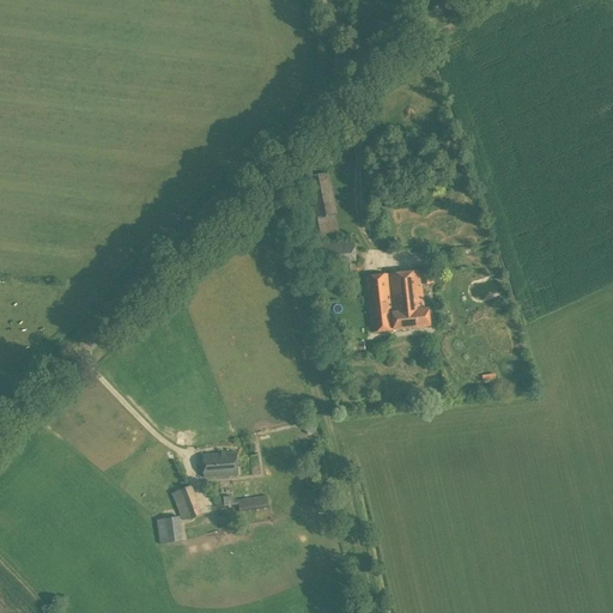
[(314,175),(321,217),(339,214),(332,173),(314,175)]
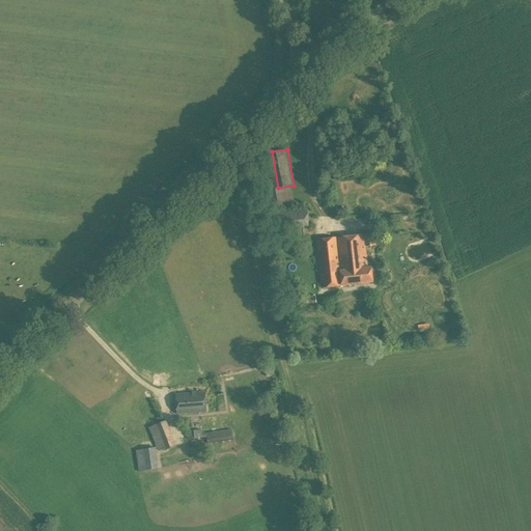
[(385,161),(368,165),(370,172),(374,172),(374,174),(388,171),(386,161),(385,161)]
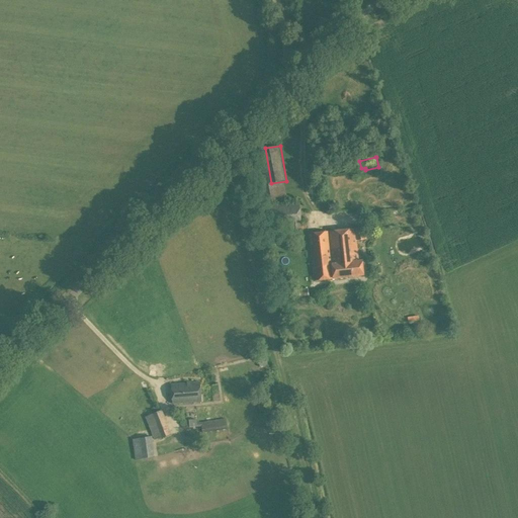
[(300,230),(299,203),(269,204),(269,227),(295,227),(296,230),(300,230)]
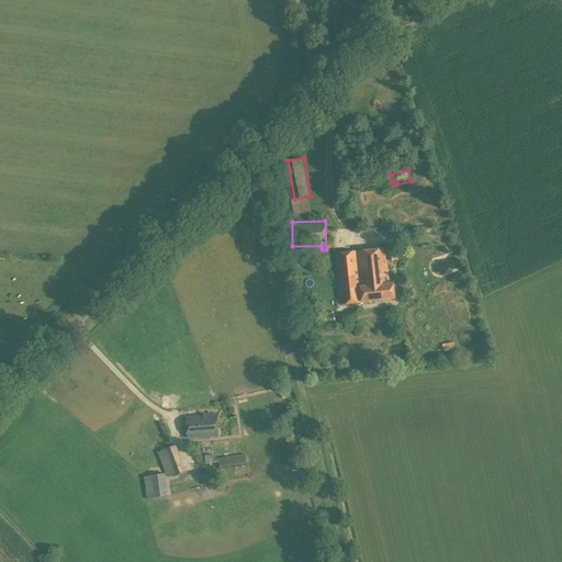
[(389,282),(386,260),(397,259),(396,247),(335,254),(340,304),(394,299),(392,282),(389,282)]
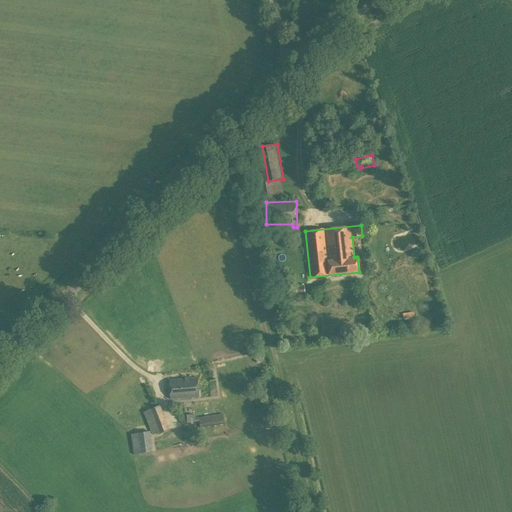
[(303,285),(291,286),(291,295),(305,294),(304,285),(303,285)]
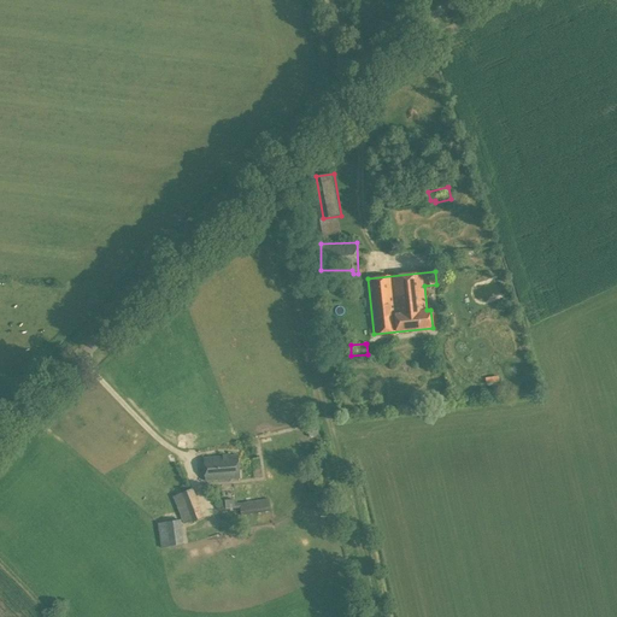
[(316,425),(307,428),(310,438),(318,435),(316,425)]
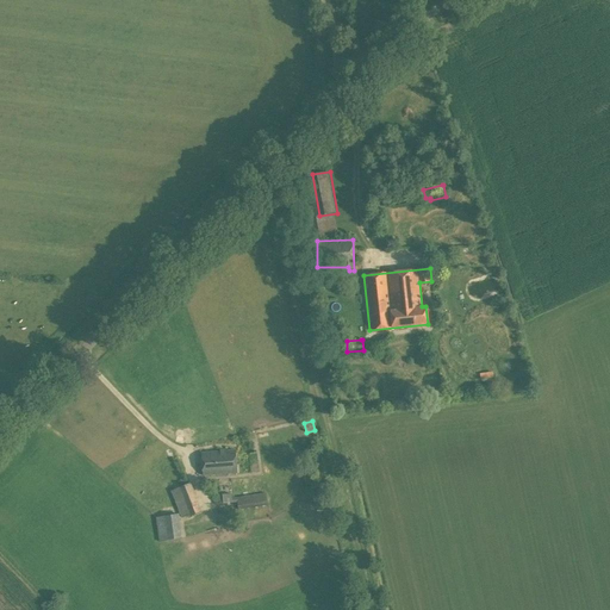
[(203,475),(237,473),(235,450),(201,453),(203,475)]
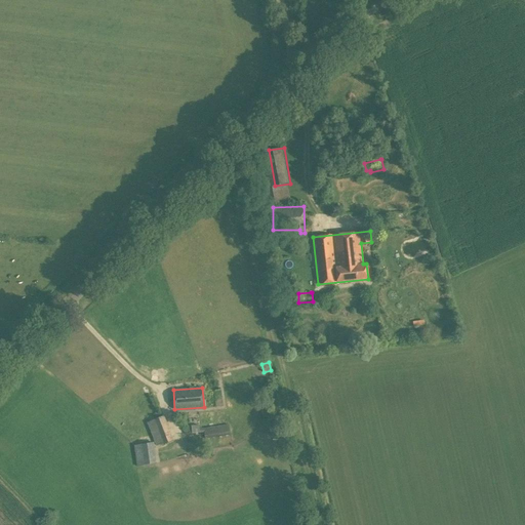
[(164,445),(174,441),(164,415),(147,422),(156,446),(163,443),(164,445)]
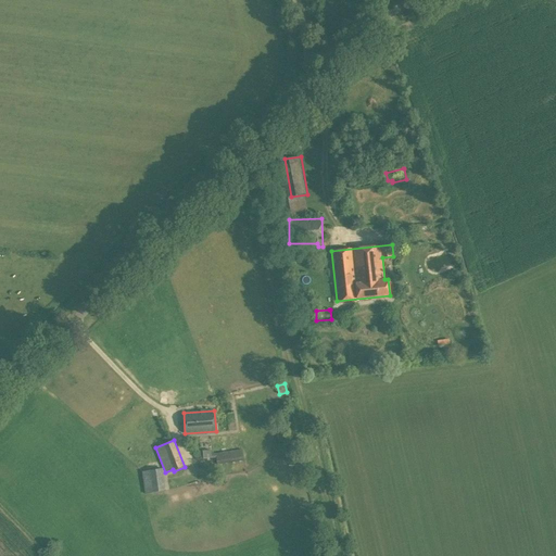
[(217,465),(243,460),(242,450),(216,453),(217,465)]
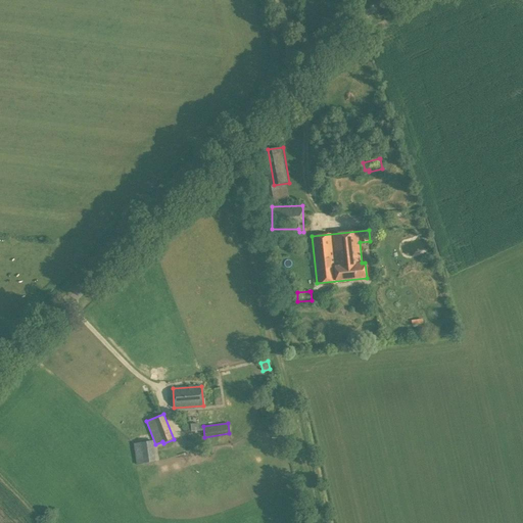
[(136,464),(156,461),(153,440),(133,443),(136,464)]
